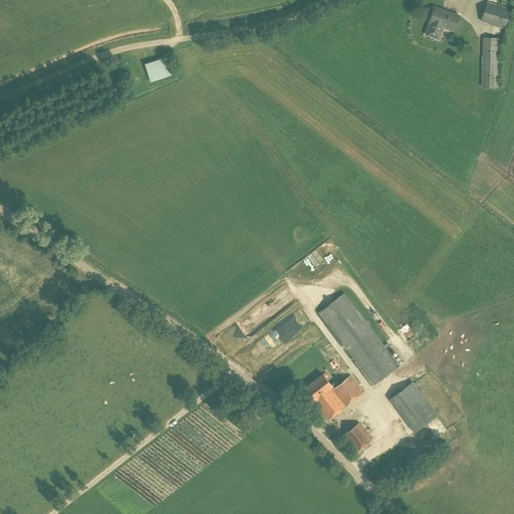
[(504,29),(510,9),(487,2),(480,22),(504,29)]
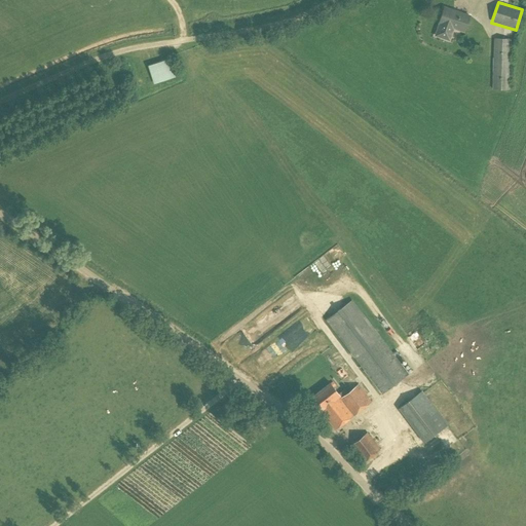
[(464,32),(470,16),(444,7),(439,24),(435,36),(450,42),(454,29),(464,32)]
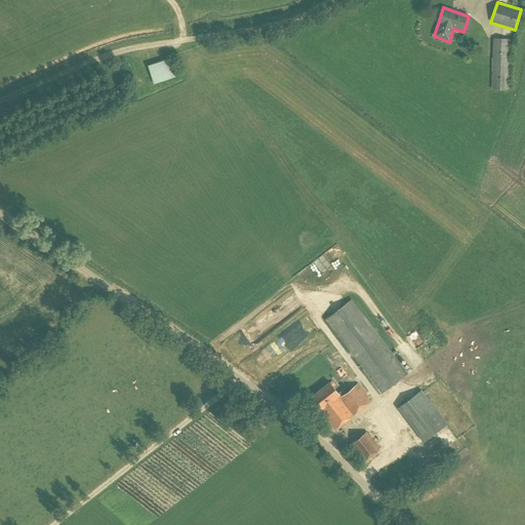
[(491,89),(508,89),(509,39),(487,38),(487,57),(492,57),(491,89)]
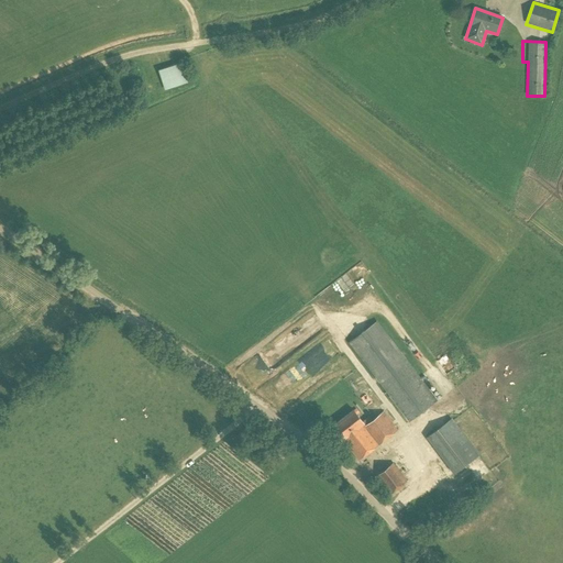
[(185,63),(163,69),(169,90),(191,84),(185,63)]
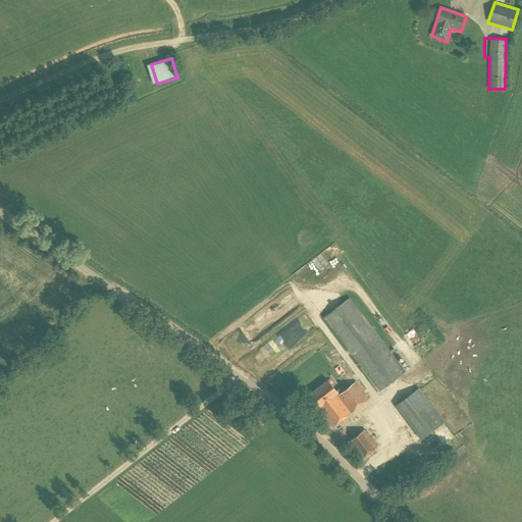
[(389,349),(350,297),(323,318),(378,392),(406,371),(395,356),(397,354),(392,348),(389,349)]
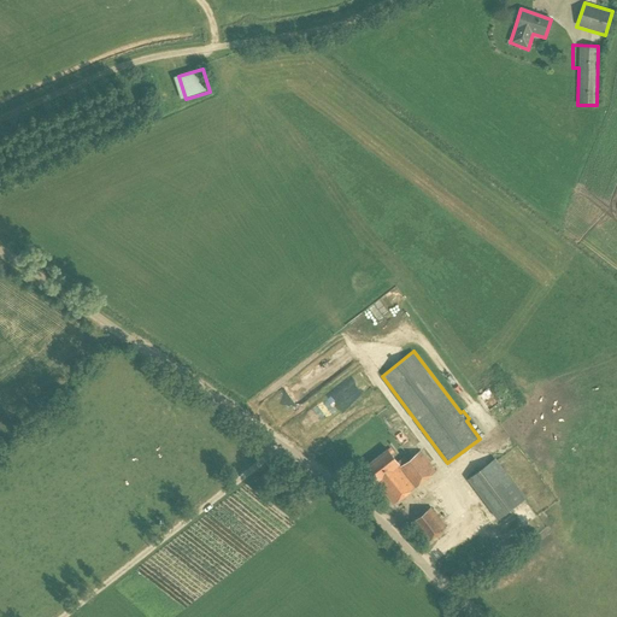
[(487,389),(488,405),(505,404),(504,388),(487,389)]
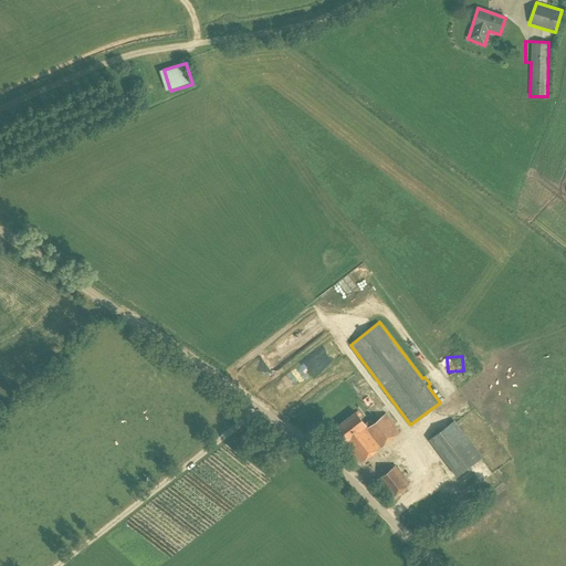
[(364,425),(355,412),(331,431),(342,446),(344,443),(360,463),(400,432),(386,413),(374,422),(371,419),(364,425)]
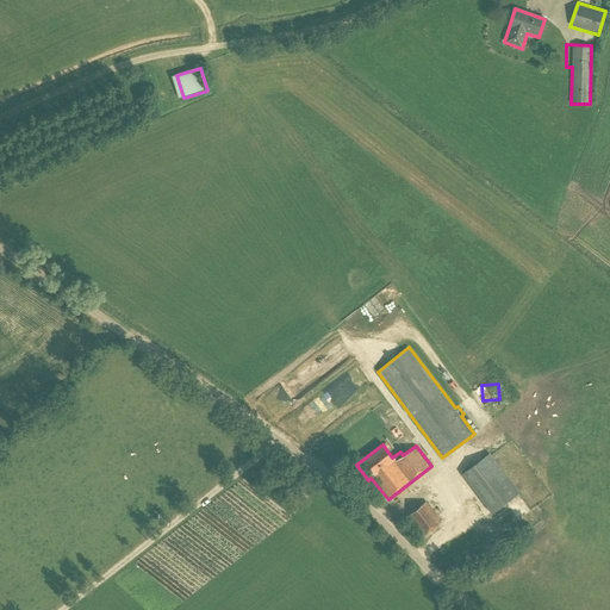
[(520,493),(489,454),(462,474),(491,515),(520,493)]
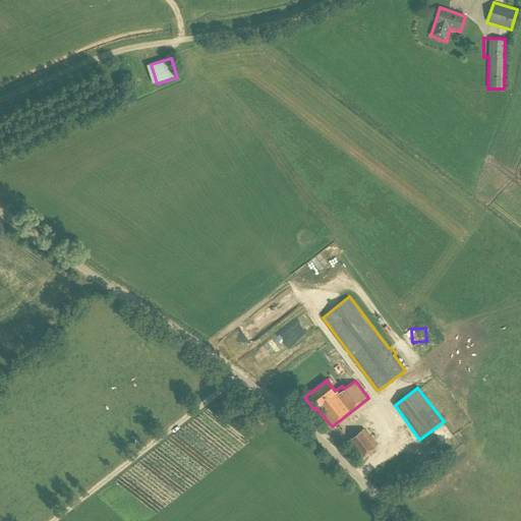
[(402,426),(395,445),(403,448),(411,430),(402,426)]
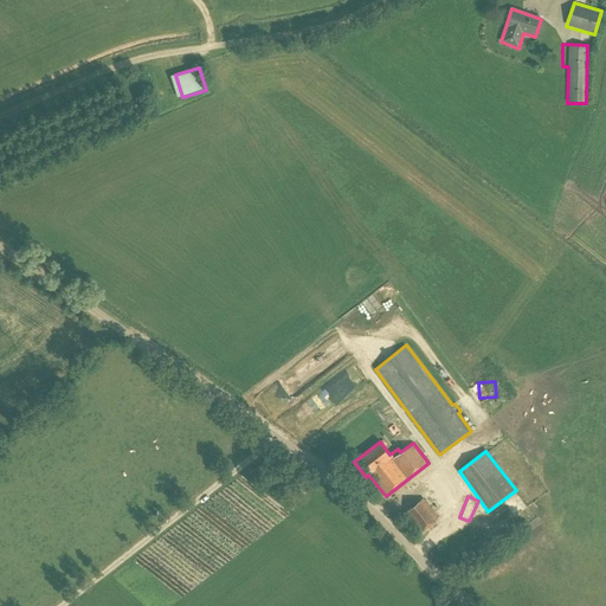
[(418,534),(438,517),(423,497),(404,514),(418,534)]
